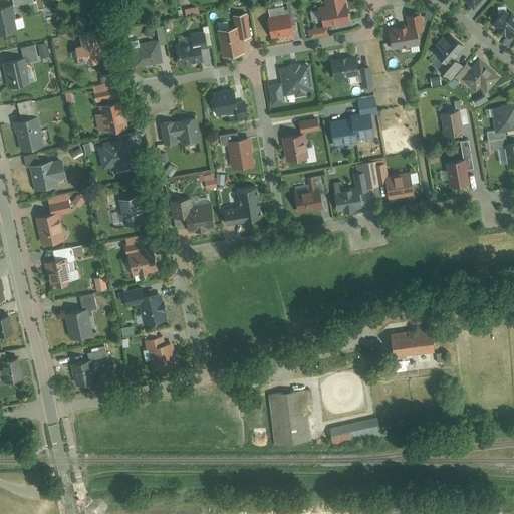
[(326,0),(327,9),(319,10),(321,25),(351,21),(349,6),(344,7),(343,0),(326,0)]
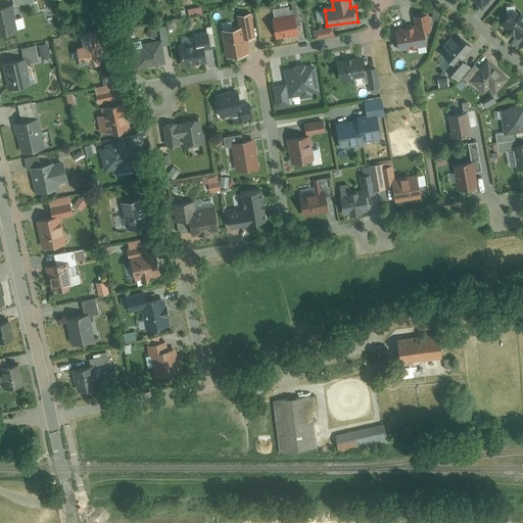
[(467,0),(479,10),(488,0),(467,0)]
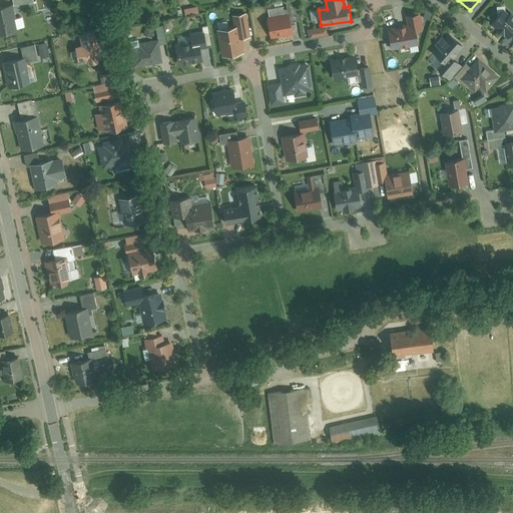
[(18,8),(0,11),(0,36),(13,34),(23,32),(18,8)]
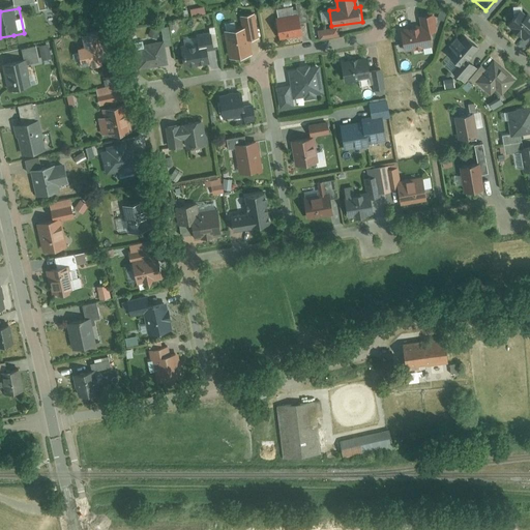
[(529,20),(521,11),(508,24),(525,39),(529,34),(529,20)]
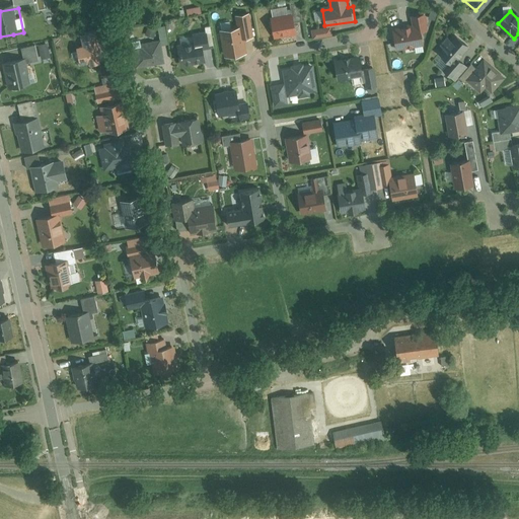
[(409,22),(390,24),(394,52),(427,48),(425,32),(428,31),(426,14),(408,16),(409,22)]
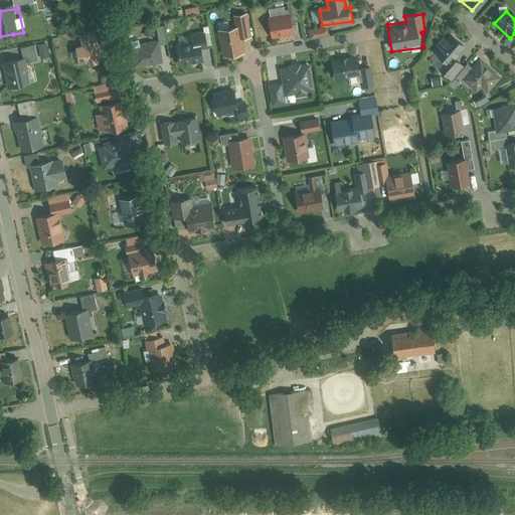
[(238,28),(221,30),(224,56),(244,56),(243,49),(241,39),(252,38),(249,15),(236,17),(238,28)]
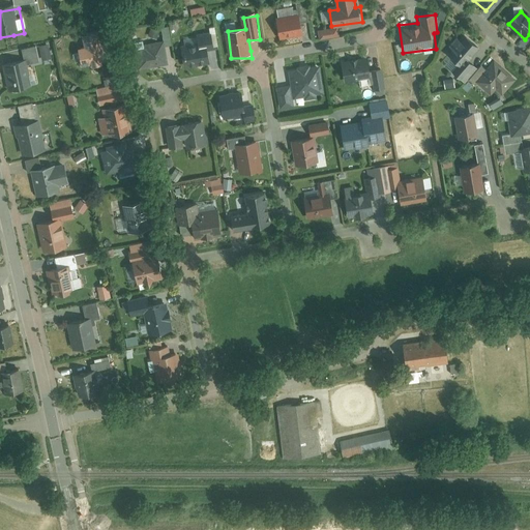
[(299,20),(280,22),(282,39),(301,37),(299,20)]
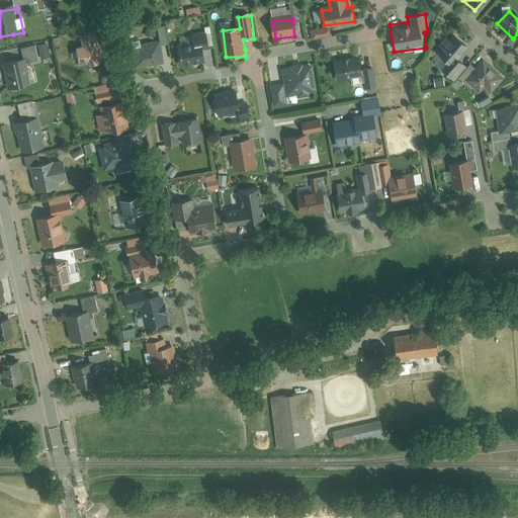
[(193,44),(175,47),(179,67),(209,61),(207,47),(212,46),(208,27),(191,30),(193,44)]
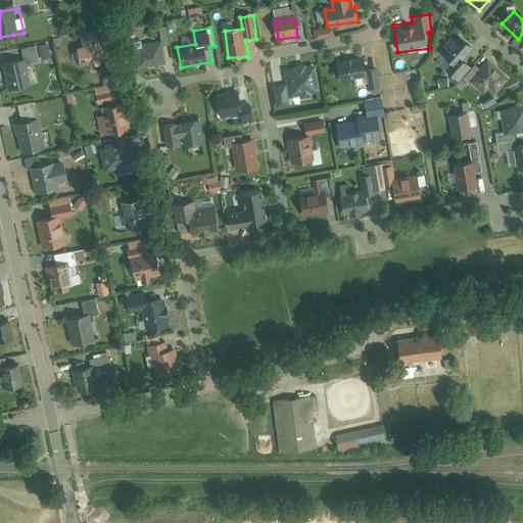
[(86,46),(79,48),(81,61),(91,59),(92,64),(103,62),(102,57),(109,56),(107,43),(100,44),(98,33),(84,35),(86,46)]
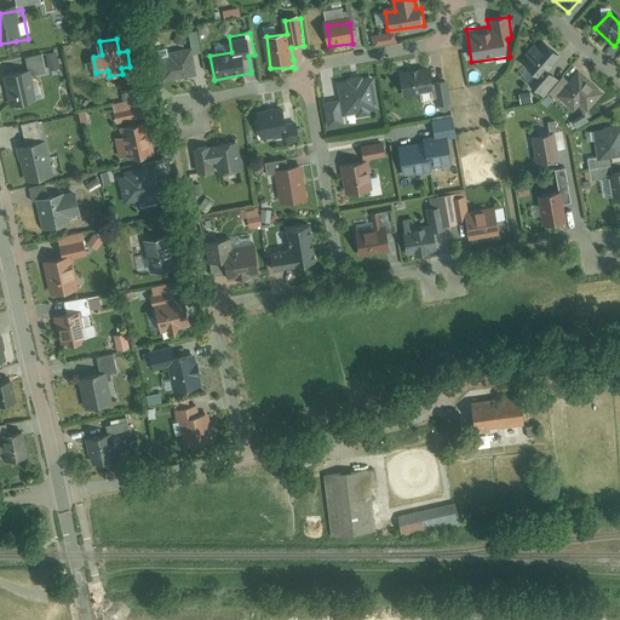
[(557,57),(539,41),(521,63),(537,76),(527,87),(539,97),(557,76),(547,68),(557,57)]
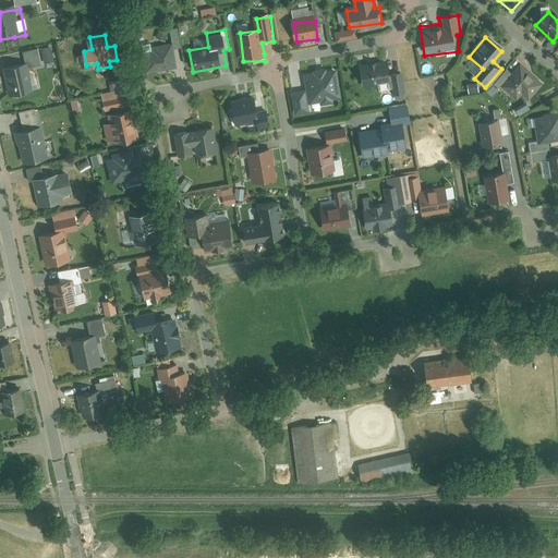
[(155,56),(144,58),(146,73),(177,68),(172,43),(154,46),(155,56)]
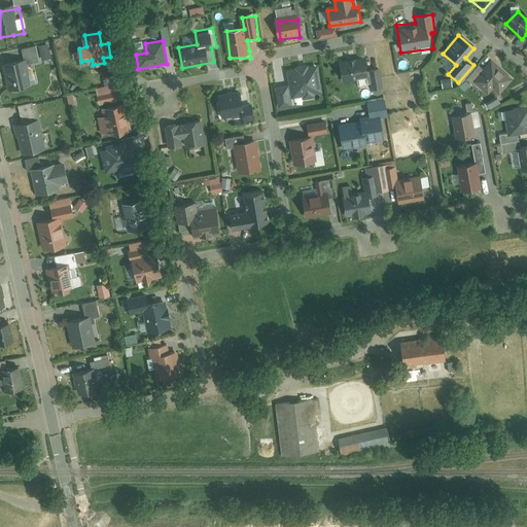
[(26,61),(3,65),(5,78),(8,92),(33,86),(28,65),(40,63),(37,46),(24,49),(26,61)]
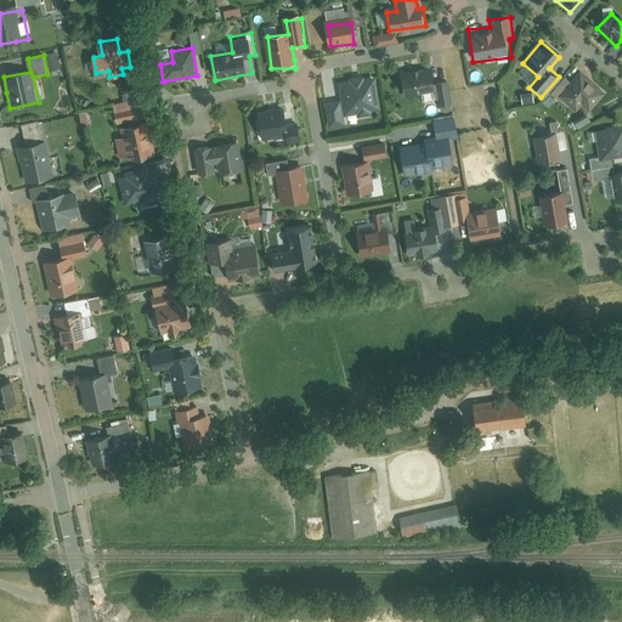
[(433,71),(401,77),(405,99),(419,95),(436,92),(440,111),(451,108),(445,80),(435,83),(433,71)]
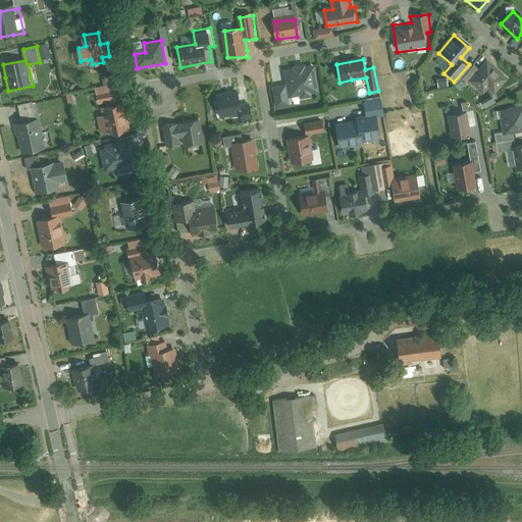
[(486,61),(470,83),(483,94),(487,88),(493,92),(506,76),(486,61)]
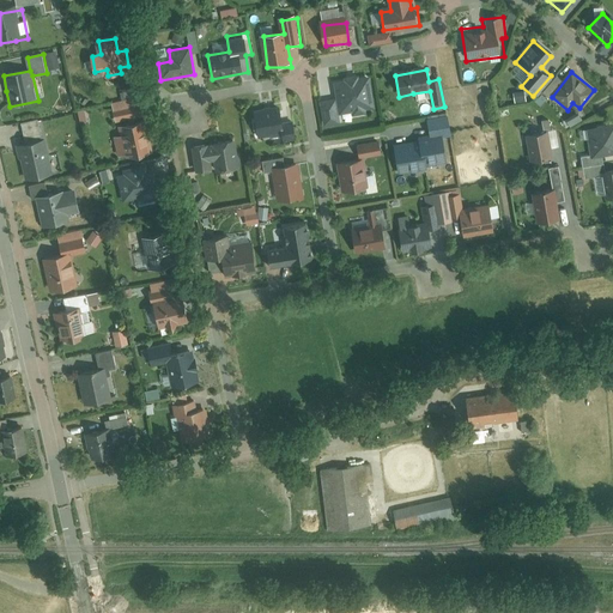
[(337,99),(322,102),(326,127),(340,125),(339,114),(376,109),(371,77),(334,82),(337,99)]
